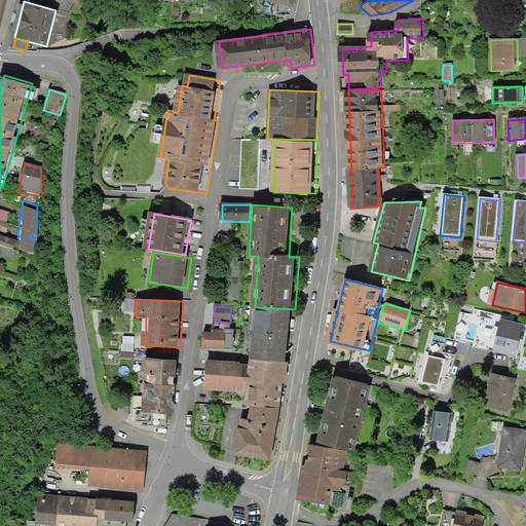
[(246,405),(253,405),(283,408),(290,361),(295,309),(258,307),(252,364),(208,360),(205,389),(247,392),(246,405)]
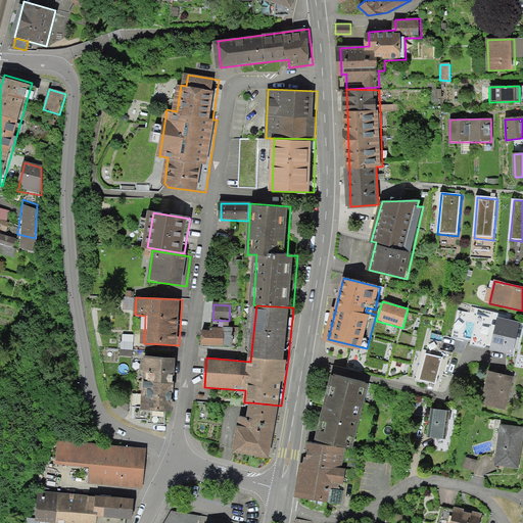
[(522,325),(498,319),(491,351),(514,357),(522,325)]
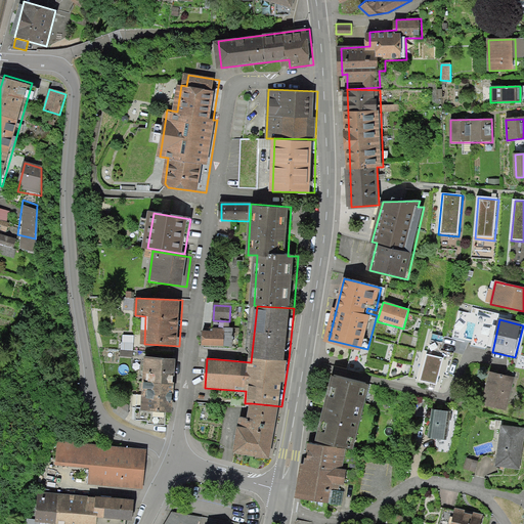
[(223,331),(203,331),(203,347),(224,347),(223,331)]
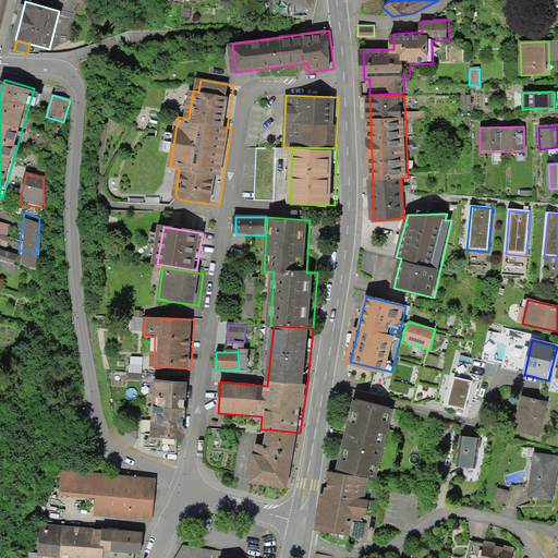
[(190,381),(155,379),(154,421),(145,421),(144,447),(157,447),(157,451),(176,452),(176,438),(187,438),(190,381)]
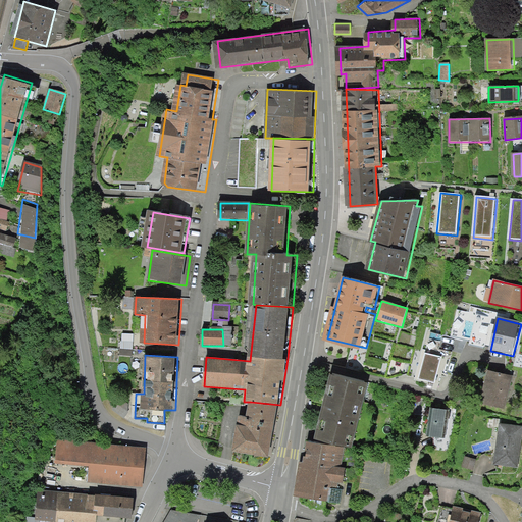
[(513,377),(487,372),(481,405),(506,410),(513,377)]
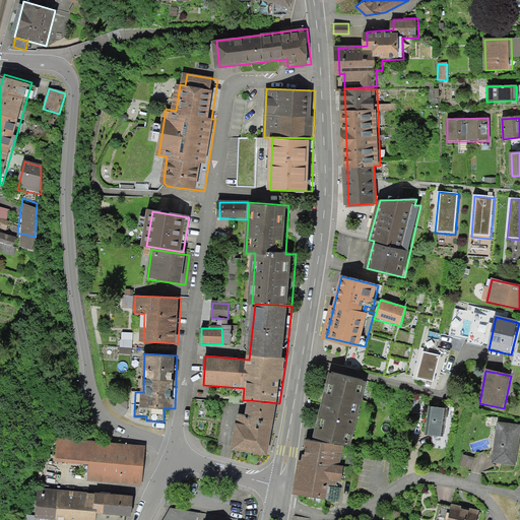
[(332,375),(316,433),(351,443),(368,385),(332,375)]
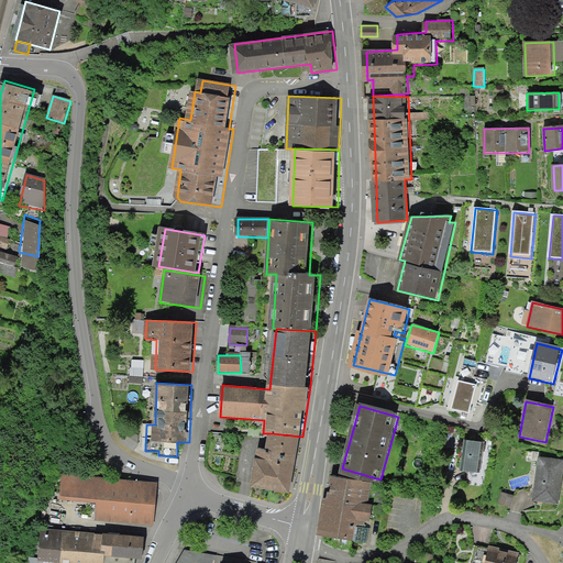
[(302,437),(271,433),(266,449),(260,448),(254,485),(294,494),(302,437)]
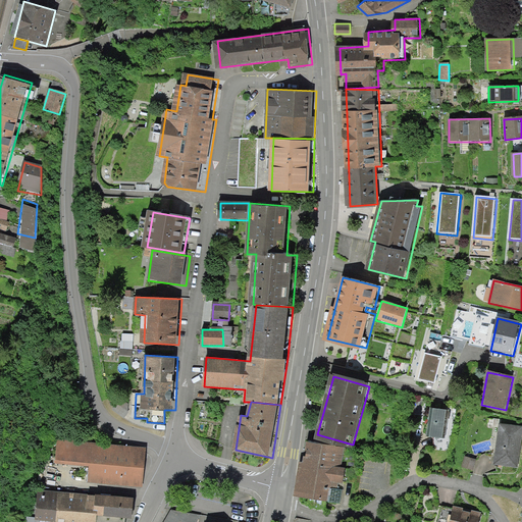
[(450,412),(429,408),(425,436),(446,439),(450,412)]
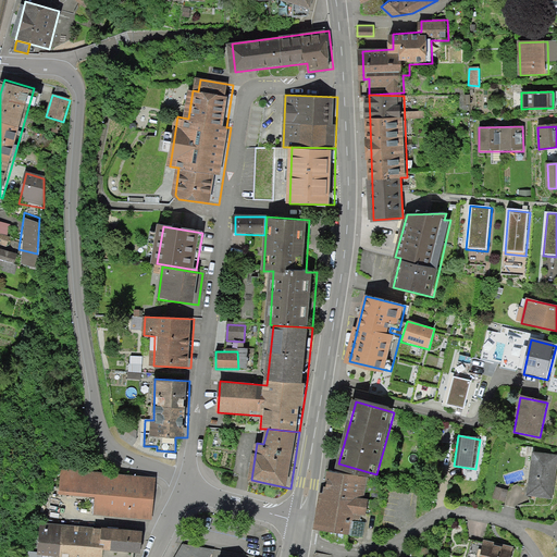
[(556,485),(556,456),(533,454),(527,495),(555,499),(556,485)]
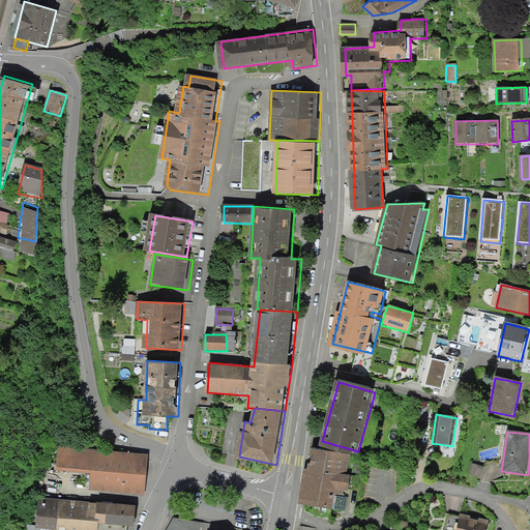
[(341,451),(313,446),(303,503),(343,509),(349,475),(337,473),(341,451)]
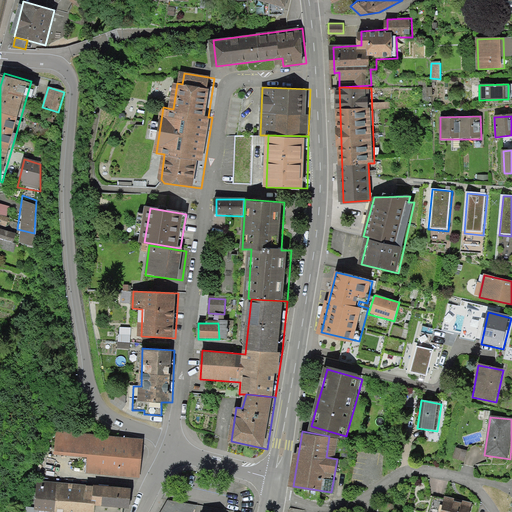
[(145,438),(66,432),(64,455),(91,457),(89,473),(142,478),(145,438)]
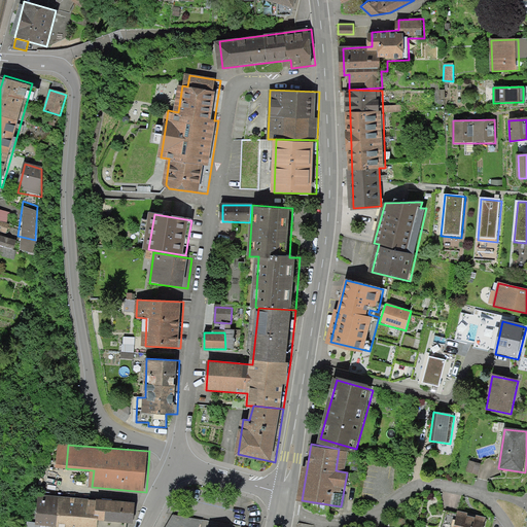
[(138,500),(39,492),(36,525),(57,526),(126,526),(127,522),(136,522),(138,500)]
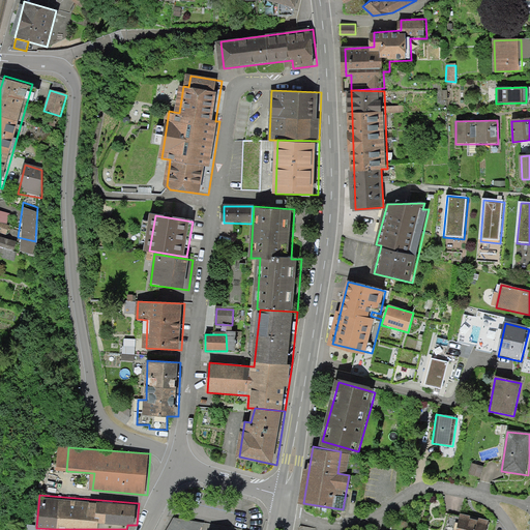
[(486,529),(489,520),(460,513),(454,529),(486,529)]
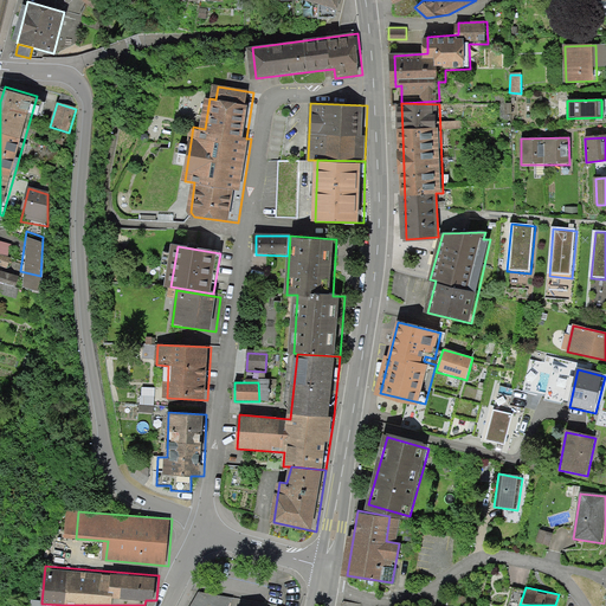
[(236,605),(238,600),(199,593),(191,605),(236,605)]
